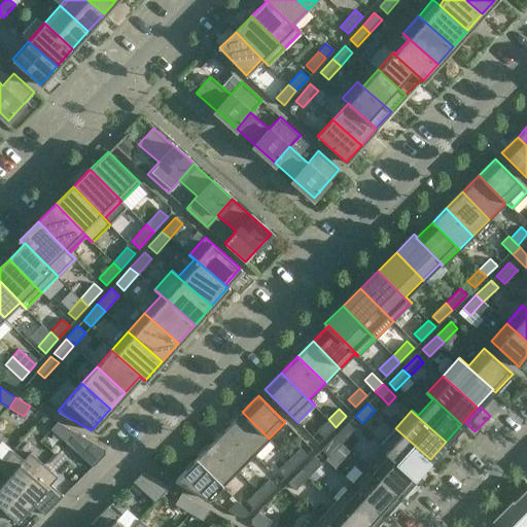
[(242,412),(227,426),(255,453),(269,438),(242,412)]
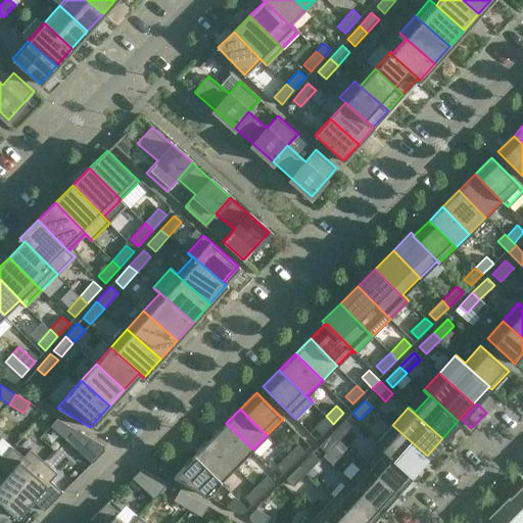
[(322,434),(333,424),(326,416),(315,427),(322,434)]
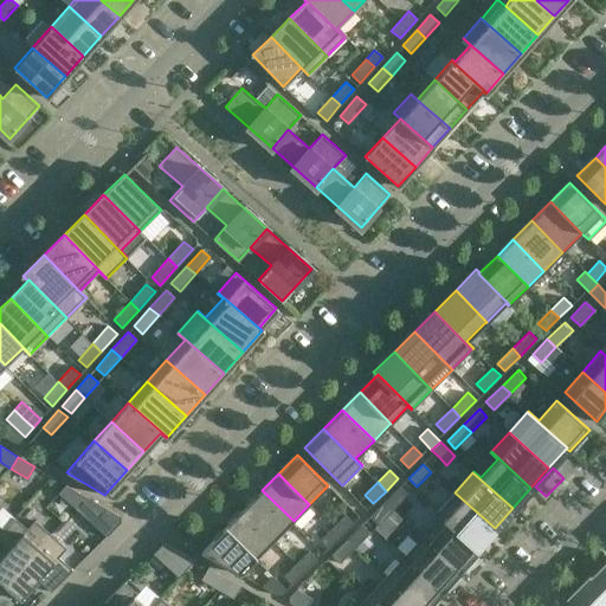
[(85,496),(66,484),(58,492),(75,508),(85,496)]
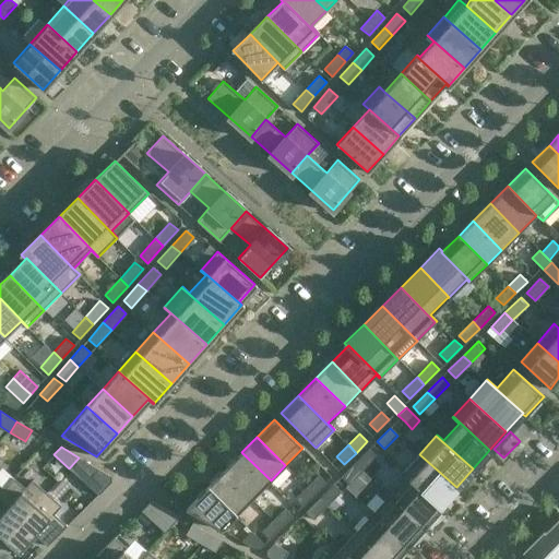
[(369,449),(355,462),(363,470),(377,456),(369,449)]
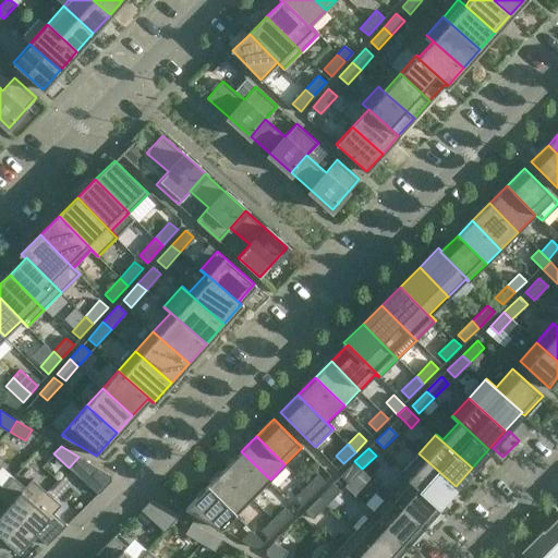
[(241,451),(226,468),(254,496),(270,480),(241,451)]
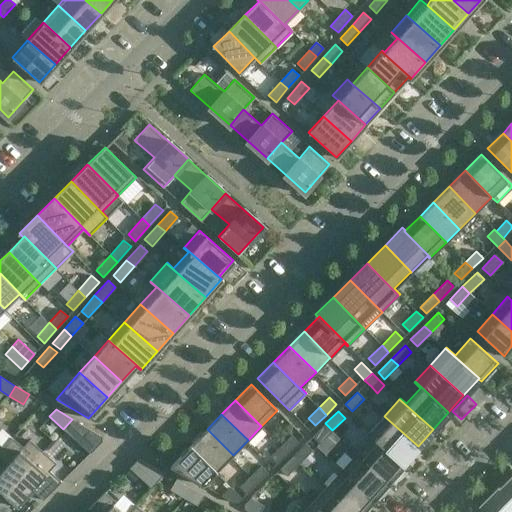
[(418,446),(384,416),(369,433),(402,463),(403,462),(418,446)]
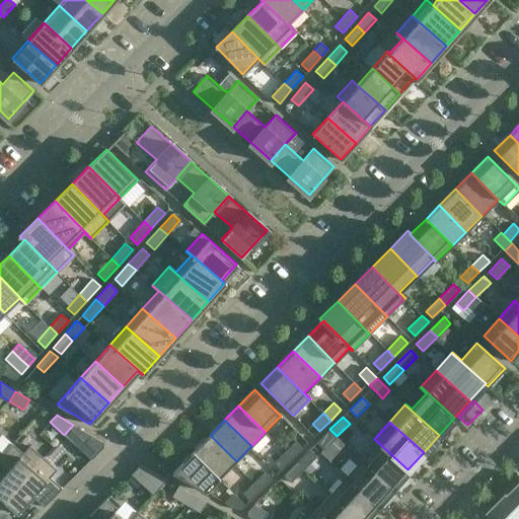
[(103,442),(73,425),(64,435),(91,459),(103,447),(103,442)]
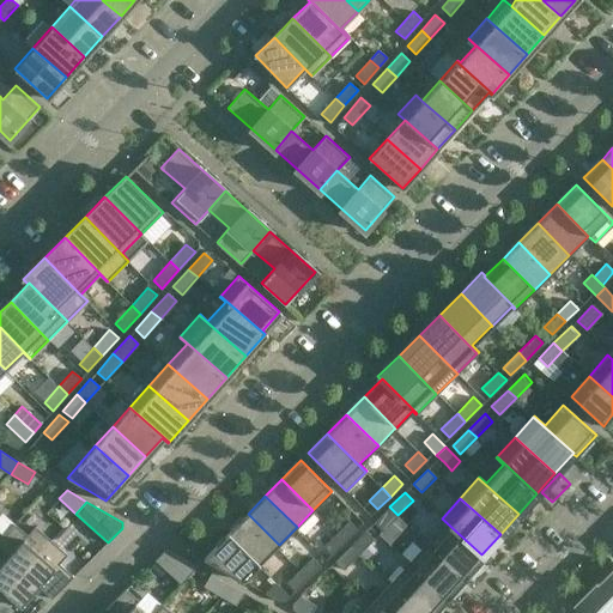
[(389,507),(374,522),(382,530),(398,515),(389,507)]
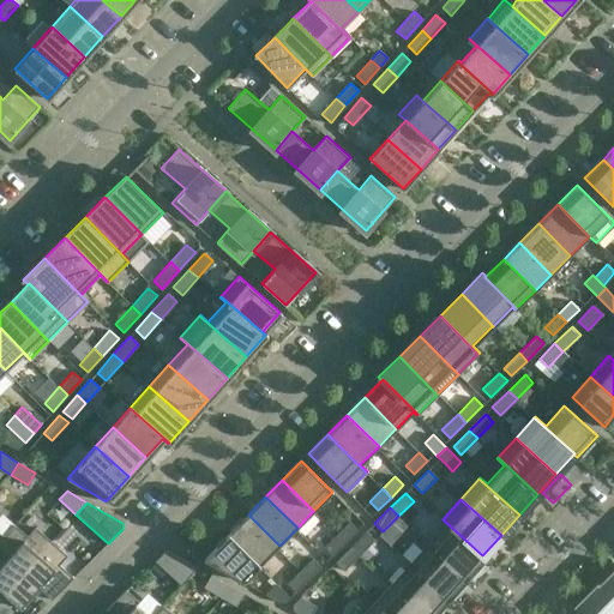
[(0,513),(0,541),(16,524),(16,523),(5,535),(0,530),(0,516),(1,516),(0,513)]
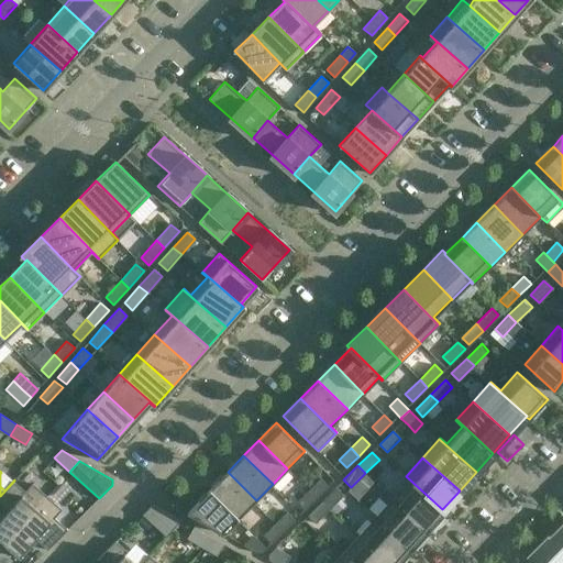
[(238,519),(256,500),(228,472),(208,490),(238,519)]
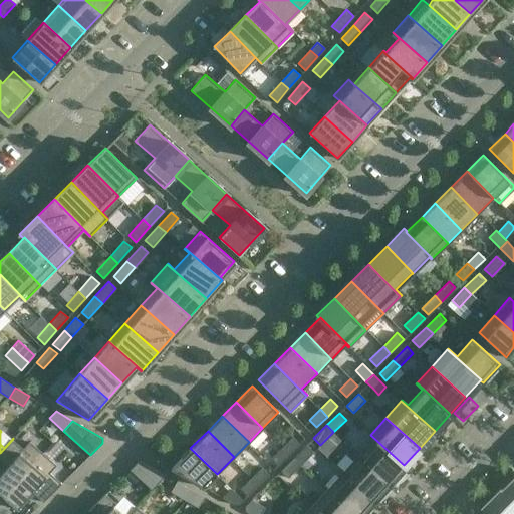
[(404,465),(370,435),(369,436),(372,439),(358,454),(392,485),(408,467),(405,464),(404,465)]
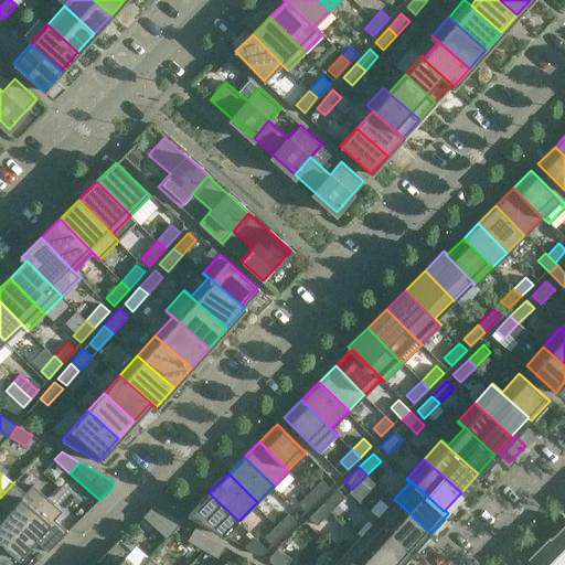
[(321,480),(310,491),(318,499),(329,488),(321,480)]
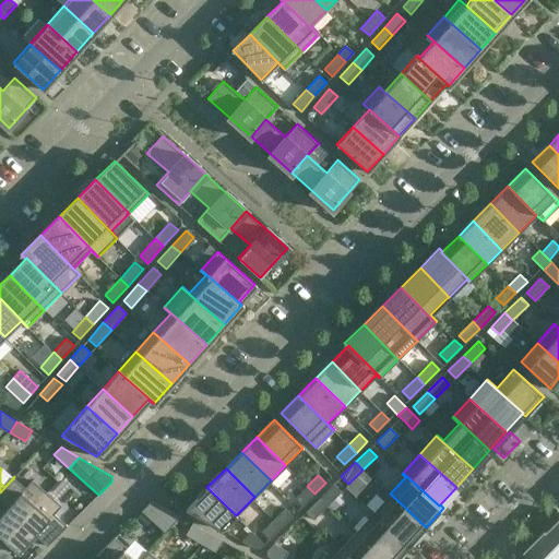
[(0,536),(4,540),(47,492),(32,479),(25,487),(14,477),(0,492),(0,536)]
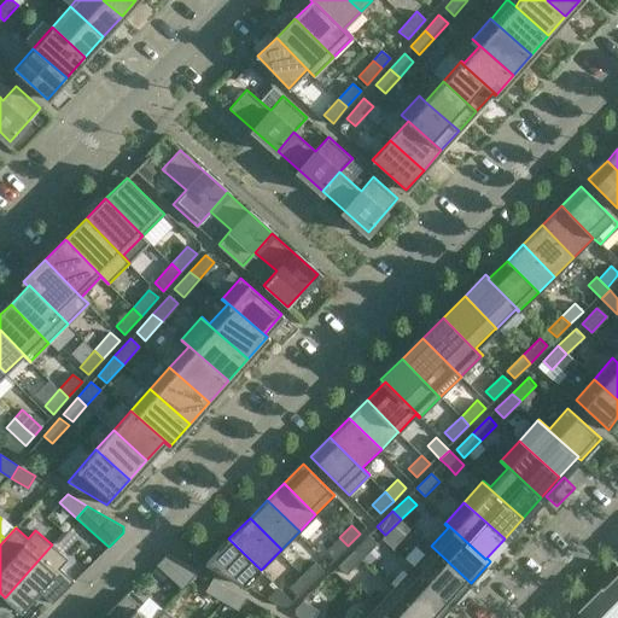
[(368,535),(351,552),(361,560),(377,543),(368,535)]
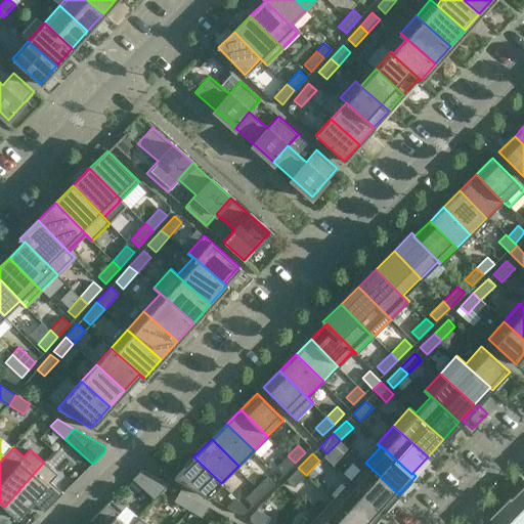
[(284,474),(295,463),(288,455),(276,467),(284,474)]
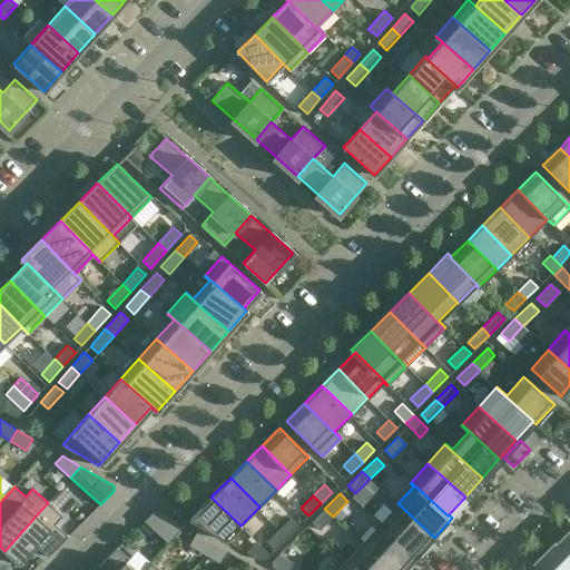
[(241,526),(210,497),(189,518),(226,539),(241,526)]
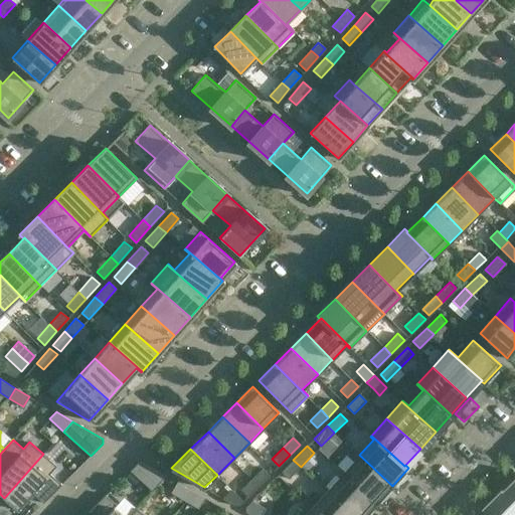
[(43,454),(4,498),(17,510),(32,493),(43,503),(62,484),(49,474),(56,466),(43,454)]
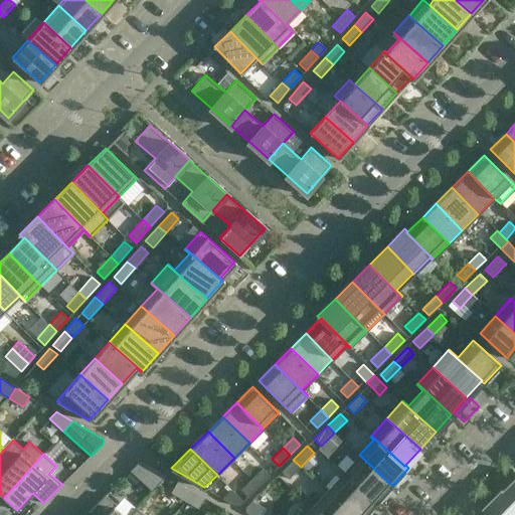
[(392,486),(359,455),(343,473),(377,503),(392,486)]
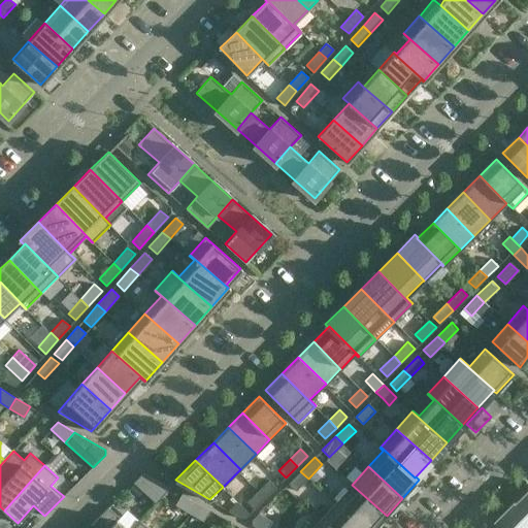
[(300,471),(289,484),(296,491),(308,479),(300,471)]
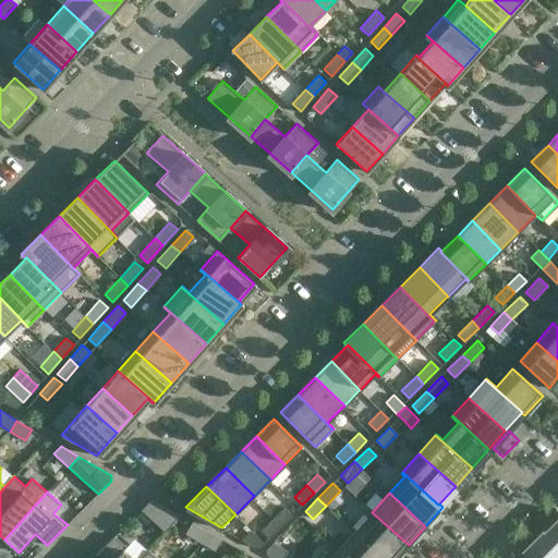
[(180,514),(170,509),(152,499),(141,510),(165,532),(180,514)]
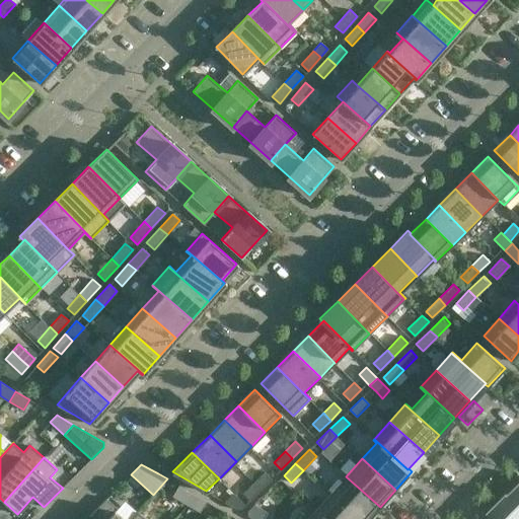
[(249,501),(272,478),(265,471),(242,494),(249,501)]
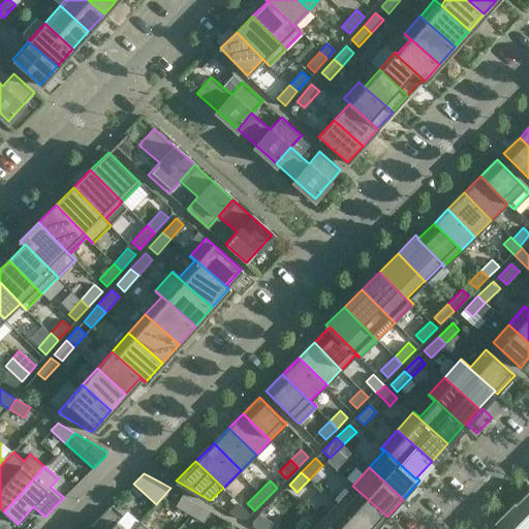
[(366,528),(375,528),(387,517),(352,486),(337,503),(366,528)]
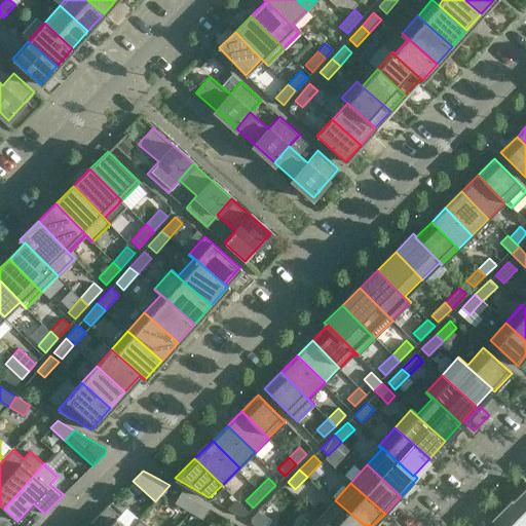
[(525,487),(513,501),(512,502),(525,517),(525,487)]
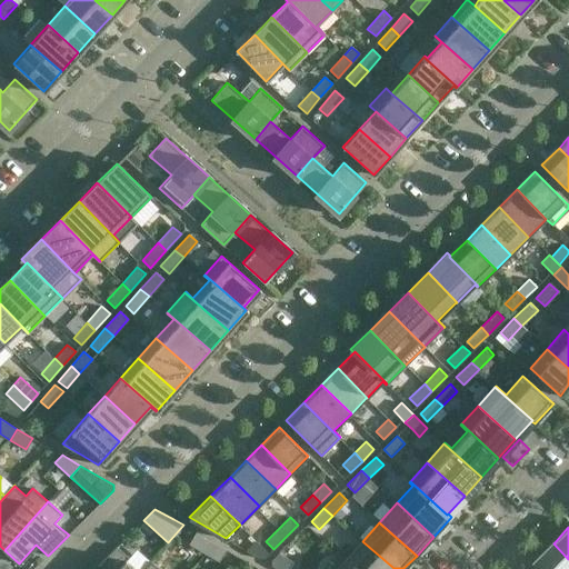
[(211,541),(196,532),(188,546),(203,555),(206,551),(211,541)]
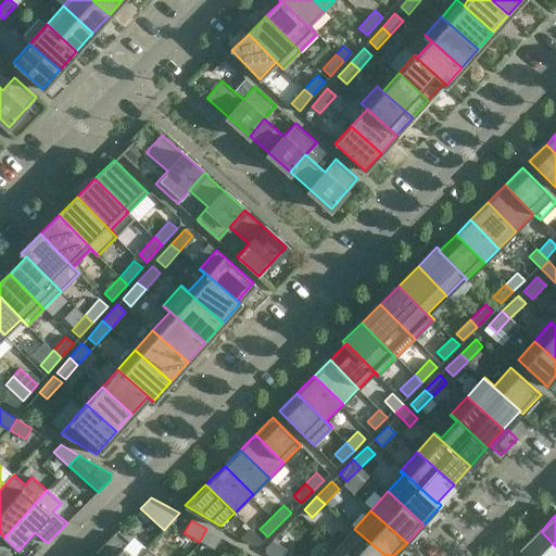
[(555,555),(555,546),(541,531),(542,530),(541,528),(520,548),(527,555),(555,555)]
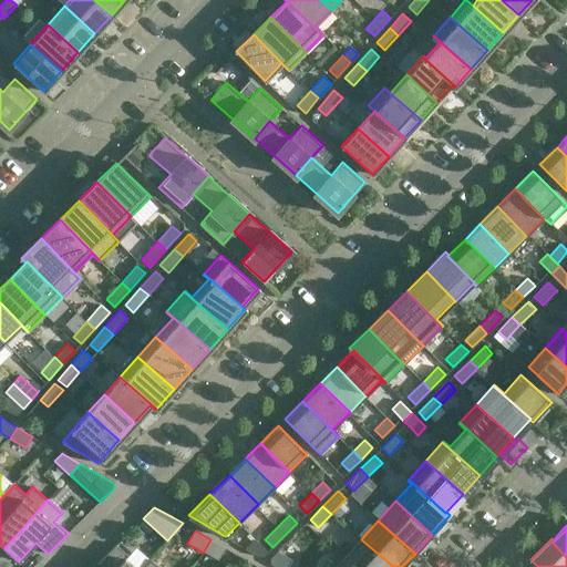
[(225,548),(210,539),(205,549),(203,553),(217,562),(225,548)]
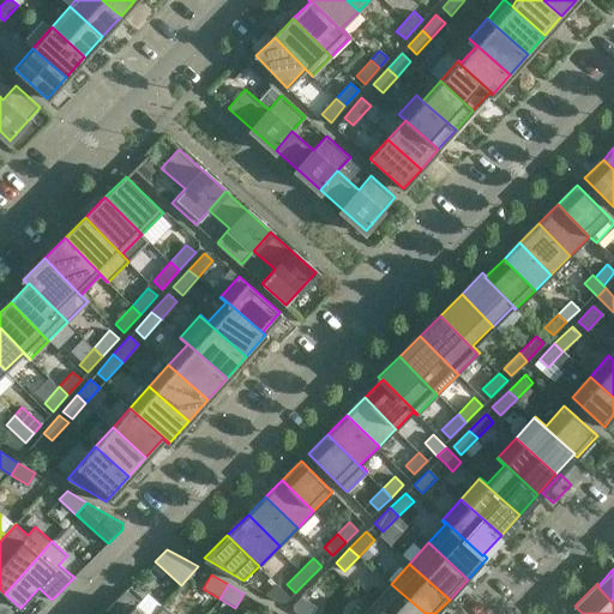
[(290,597),(276,584),(265,595),(280,602),(286,602),(290,597)]
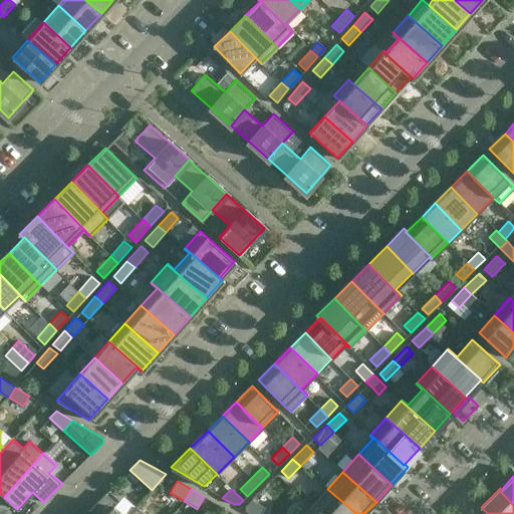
[(355,513),(327,489),(317,500),(312,506),(320,513),(355,513)]
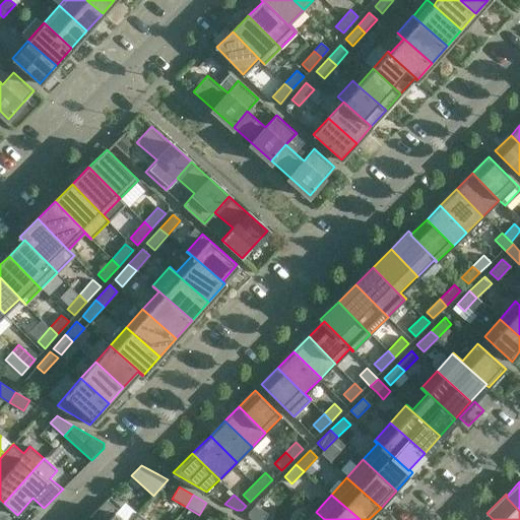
[(131,519),(138,513),(137,512),(130,519),(124,519),(115,512),(118,509),(108,500),(88,518),(90,519),(131,519)]
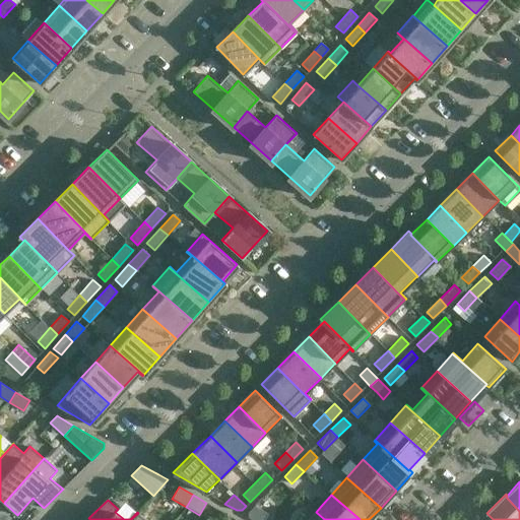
[(263,519),(268,513),(255,505),(248,512),(248,517),(253,519),(263,519)]
